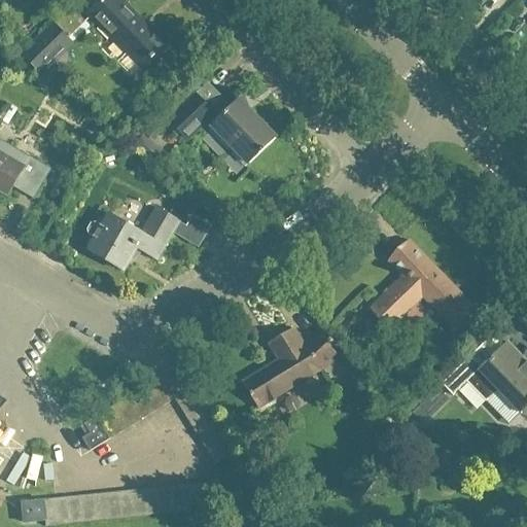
[(167,42),(143,18),(140,20),(121,0),(100,0),(85,14),(124,53),(125,51),(140,69),(167,42)]
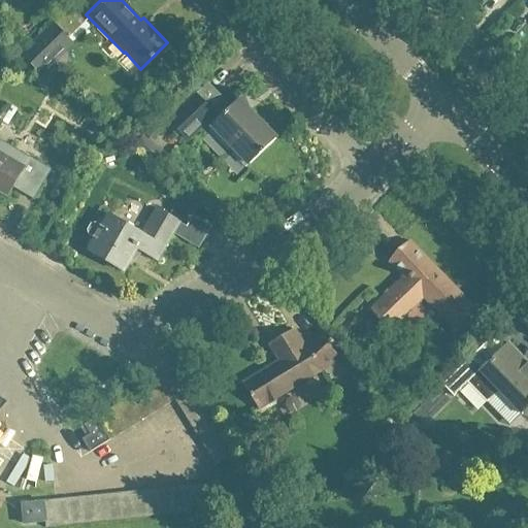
[(38,68),(67,40),(53,25),(24,54),(23,52),(21,54),(40,75),(42,73),(38,68)]
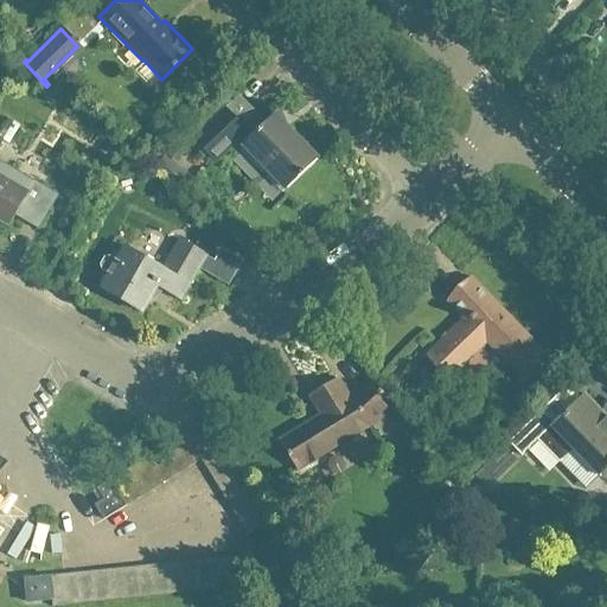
[(215,160),(238,138),(218,116),(195,139),(215,160)]
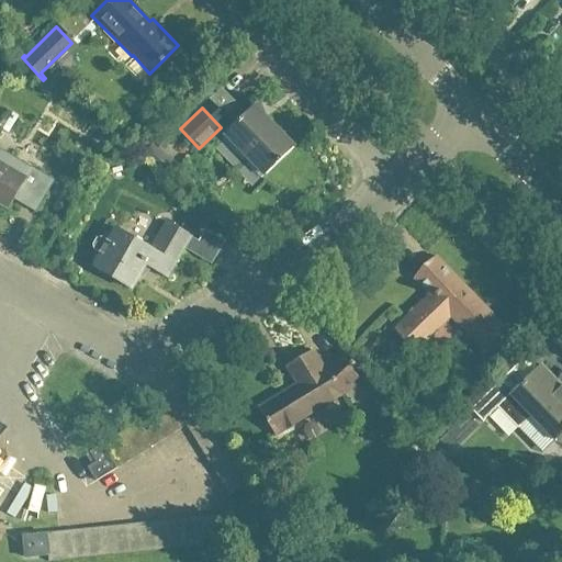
[(292,148),(266,120),(254,108),(222,138),(260,179),(292,148)]
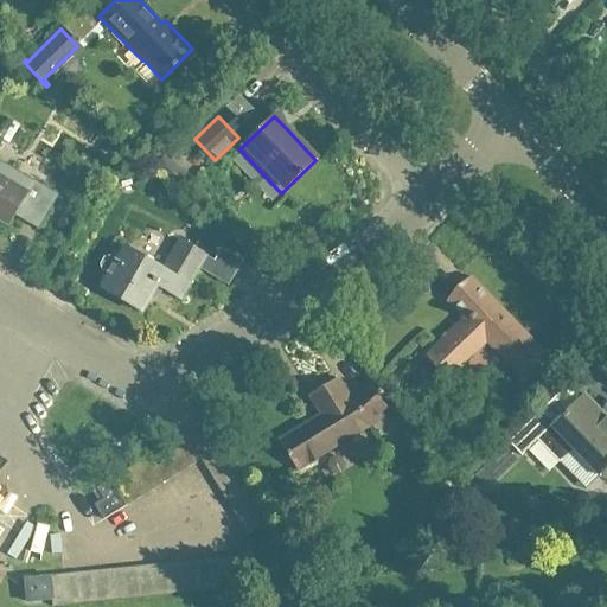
[(37,230),(57,196),(0,163),(0,219),(8,225),(18,209),(40,222),(36,229),(37,230)]
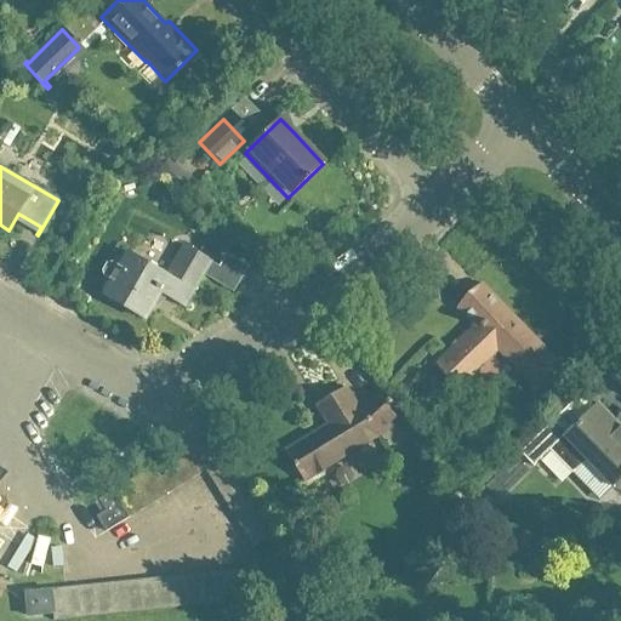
[(221,262),(235,238),(216,226),(200,250),(221,262)]
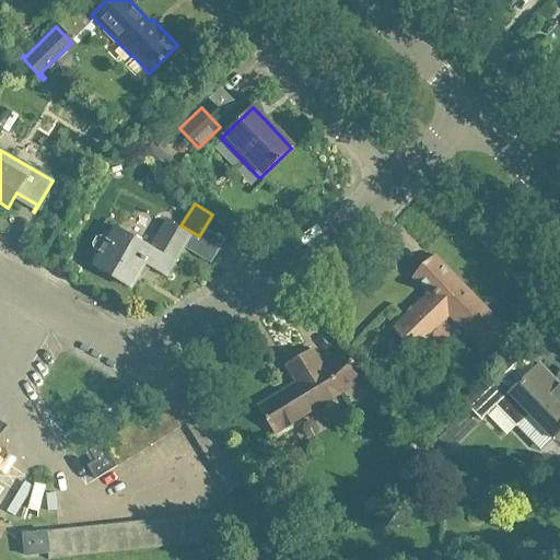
[(165,277),(190,236),(165,221),(150,247),(115,228),(107,241),(104,240),(104,237),(101,236),(96,237),(92,244),(94,249),(97,252),(96,253),(100,254),(92,266),(129,288),(143,264),(165,277)]
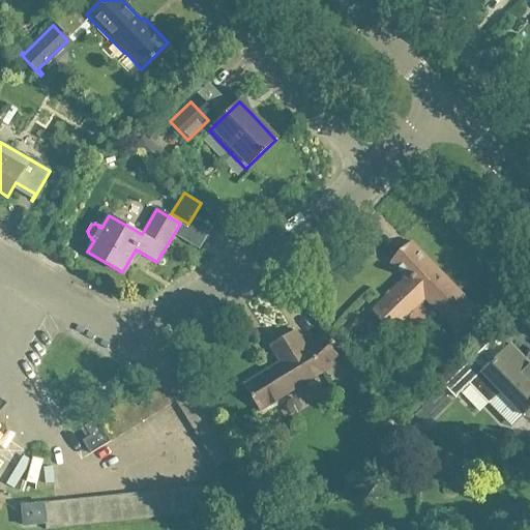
[(473,306),(410,241),(409,242),(411,244),(391,264),(388,261),(388,262),(404,278),(372,310),(391,330),(424,299),(460,336),(474,322),(465,312),(471,306),(472,307),(473,306)]
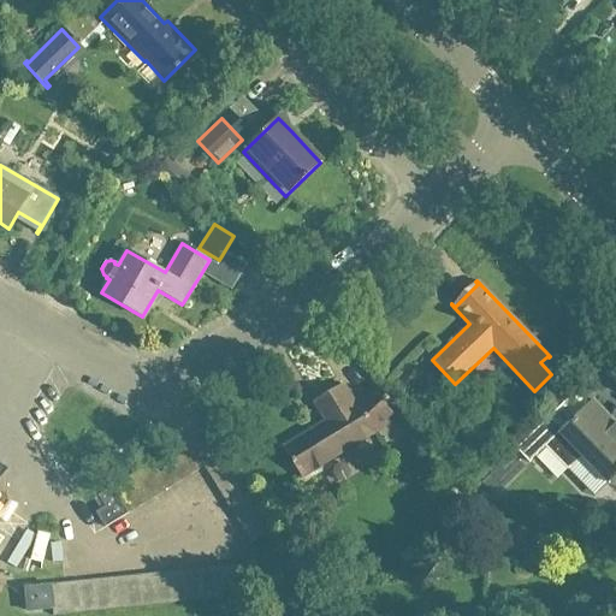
[(347,383),(342,385),(313,402),(325,421),(283,446),(301,478),(377,432),(401,413),(374,384),(355,396),(347,383)]
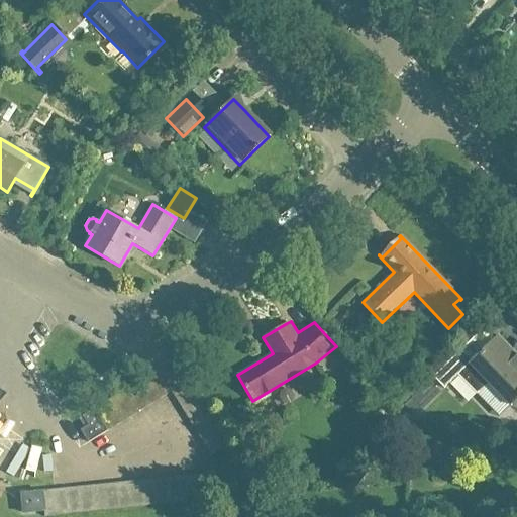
[(516,356),(496,335),(495,336),(496,337),(470,364),(469,363),(462,369),(452,358),(433,377),(444,388),(457,375),(477,394),(487,383),(510,406),(511,405),(510,404),(516,397),(516,356)]
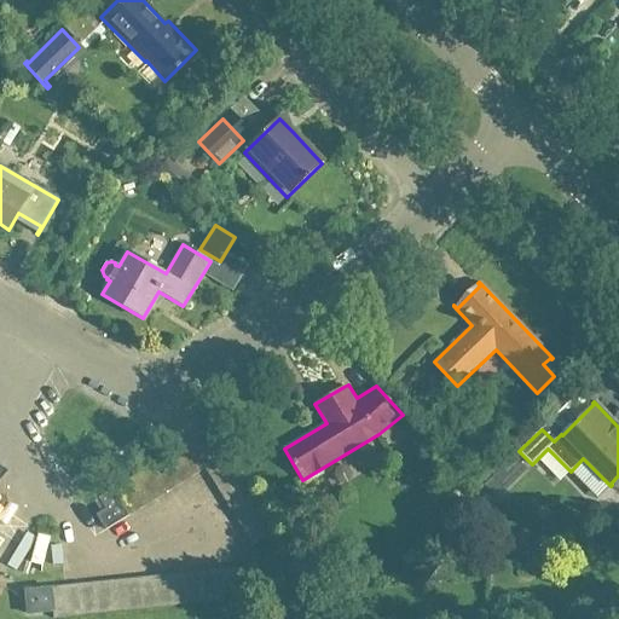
[(204,468),(189,441),(175,450),(192,476),(204,468)]
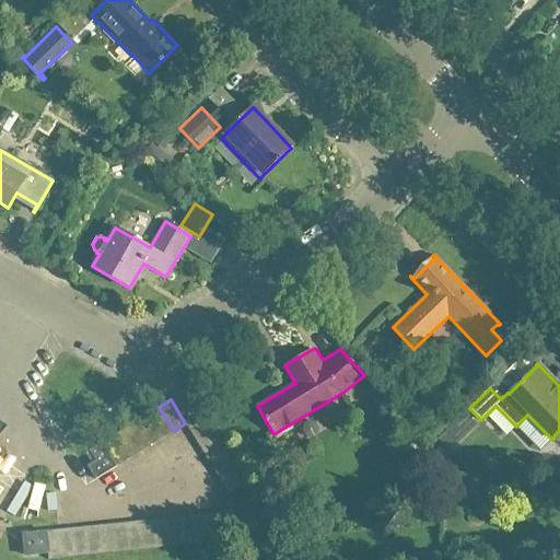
[(174,431),(159,407),(148,413),(162,438),(174,431)]
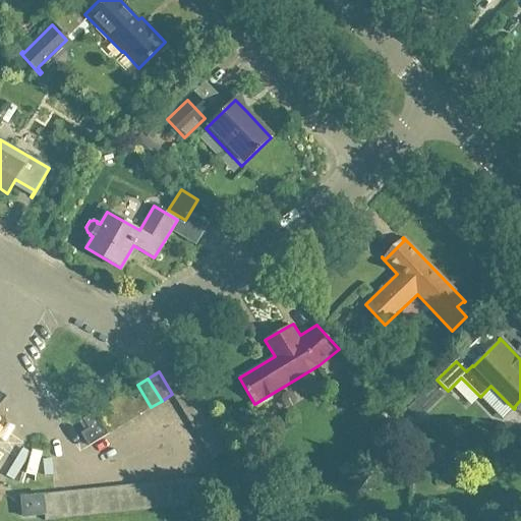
[(179,405),(200,392),(193,381),(183,387),(172,394),(179,405)]
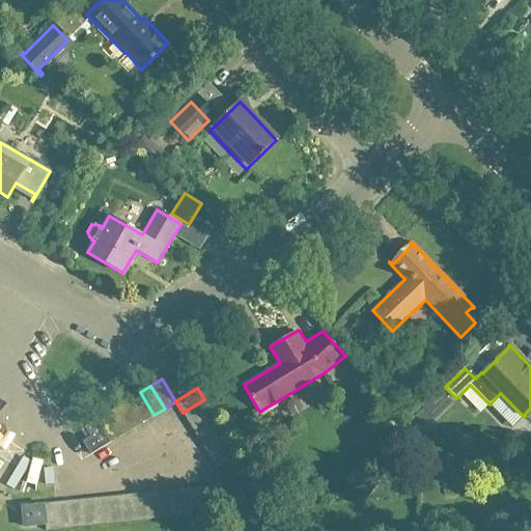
[(154,415),(140,392),(129,399),(143,421),(154,415)]
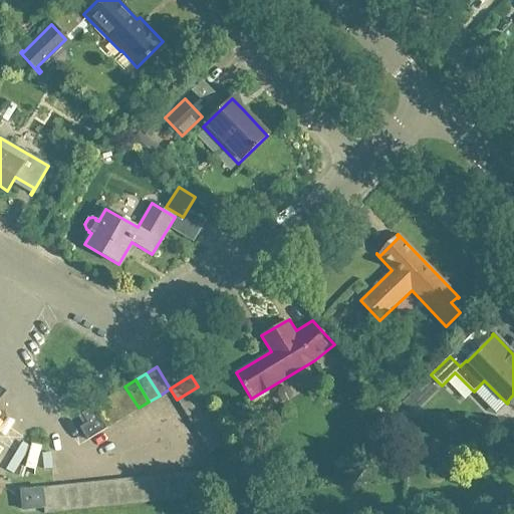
[(139,408),(124,387),(114,393),(127,415),(139,408)]
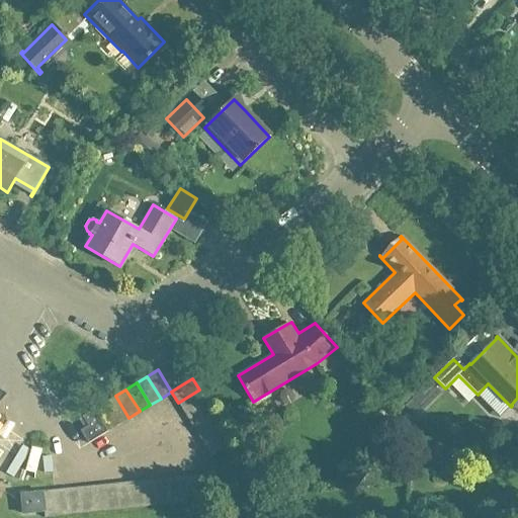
[(184,413),(206,400),(199,390),(178,403),(184,413)]
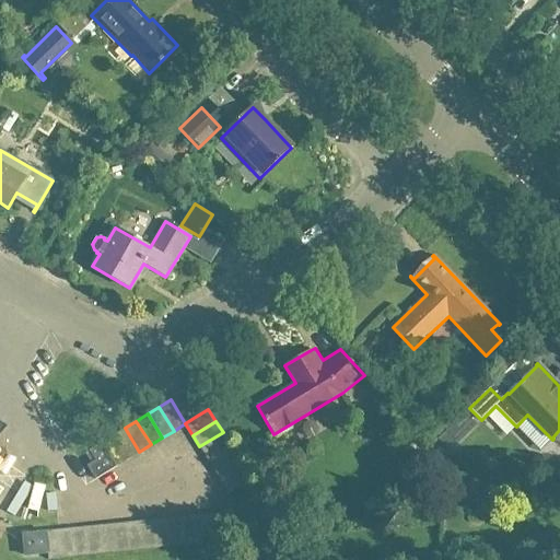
[(139,452),(125,428),(113,434),(128,458),(139,452)]
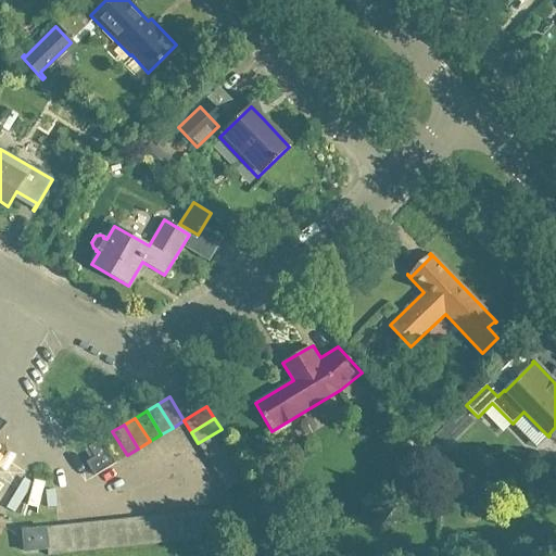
[(127,455),(112,431),(101,439),(116,463),(127,455)]
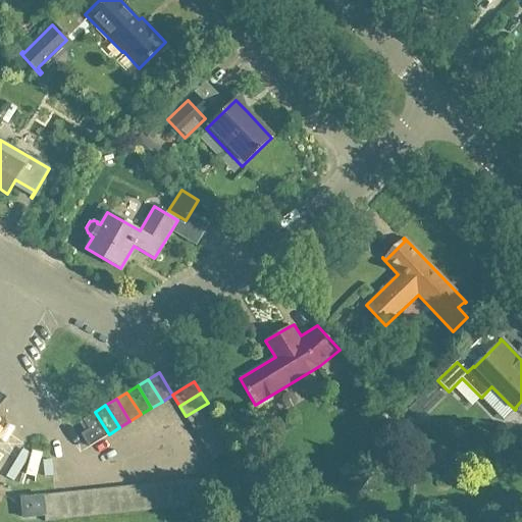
[(109,434),(95,412),(80,421),(86,431),(82,434),(89,447),(109,434)]
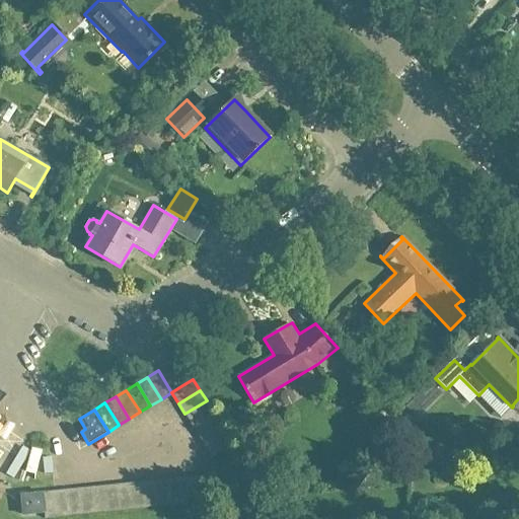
[(161,506),(159,480),(146,482),(148,508),(161,506)]
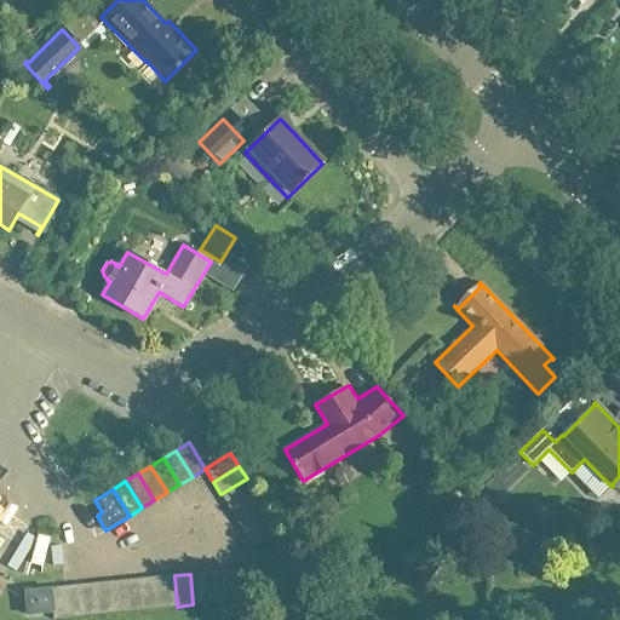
[(177,607),(174,575),(159,577),(162,608),(177,607)]
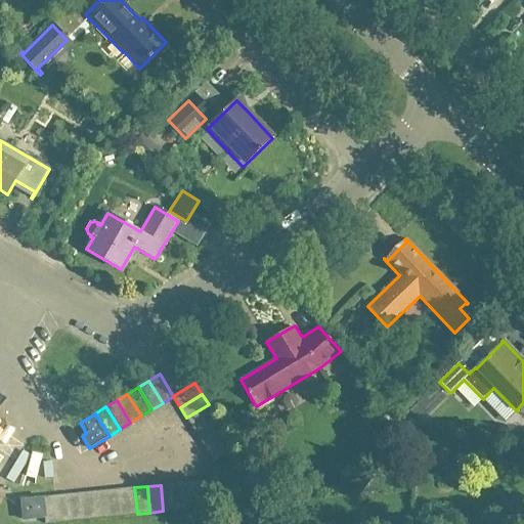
[(137,514),(134,487),(121,489),(124,515),(137,514)]
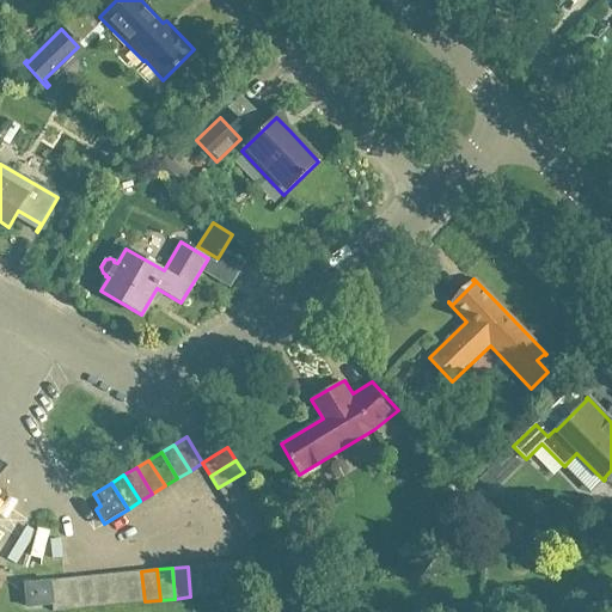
[(145,601),(141,571),(126,573),(129,604),(145,601)]
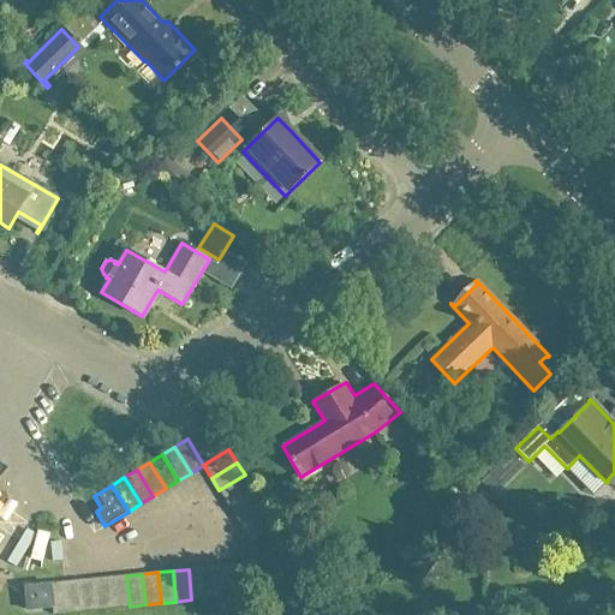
[(130,607),(126,575),(112,578),(114,608),(130,607)]
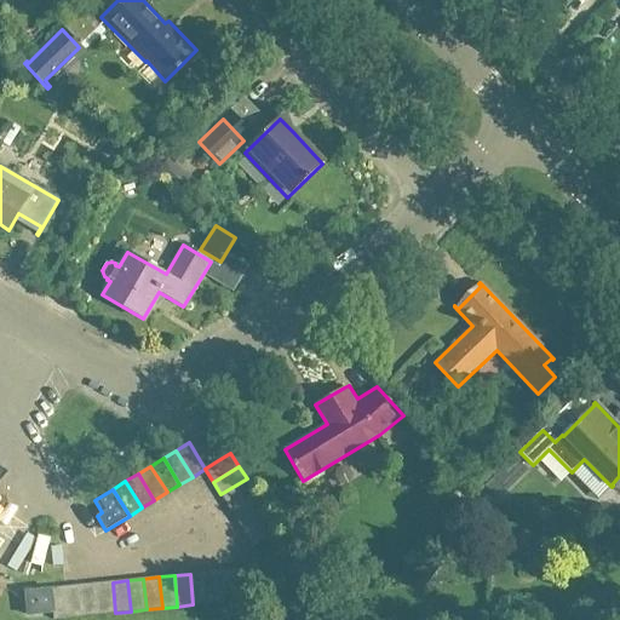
[(115,613),(113,583),(97,584),(101,614),(115,613)]
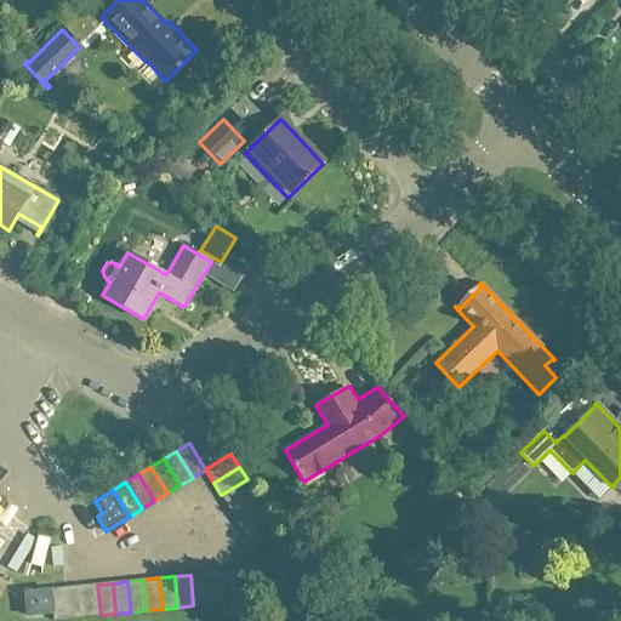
[(101,615),(97,585),(81,586),(85,617),(101,615)]
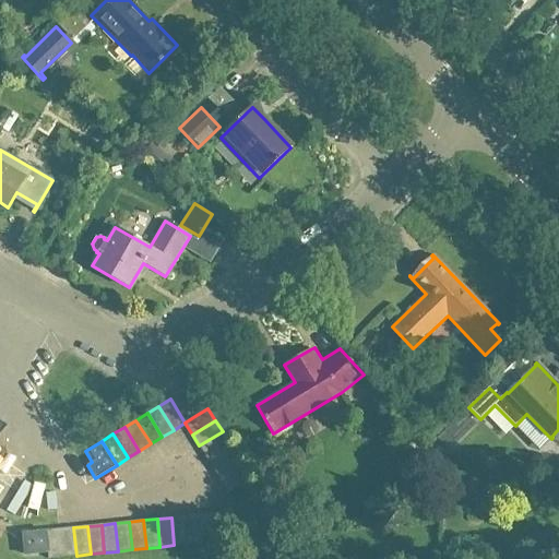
[(76,556),(73,527),(59,530),(62,557),(76,556)]
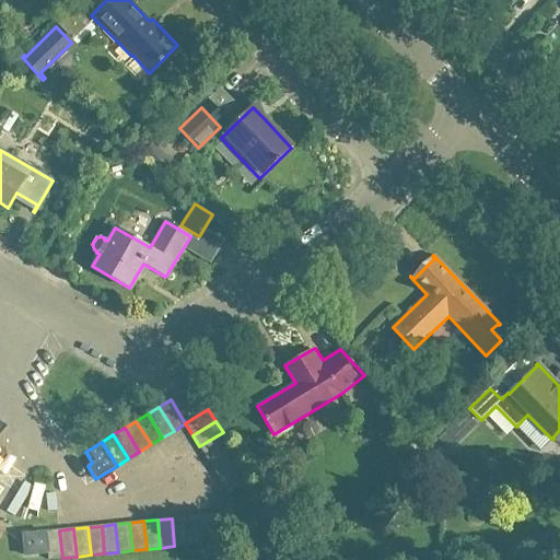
[(62,558),(59,531),(46,532),(45,533),(48,552),(48,559),(62,558)]
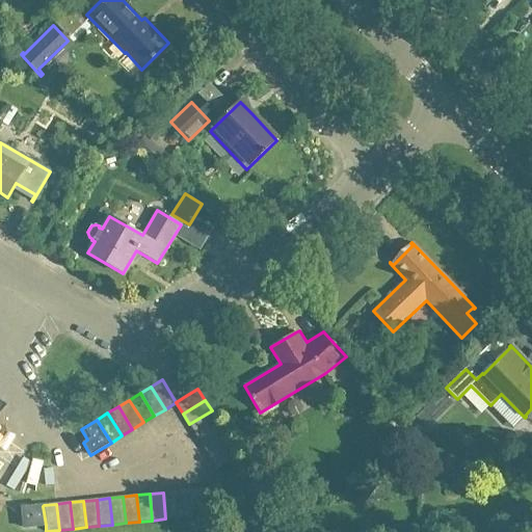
[(46,525),(43,506),(21,508),(23,527),(46,525)]
